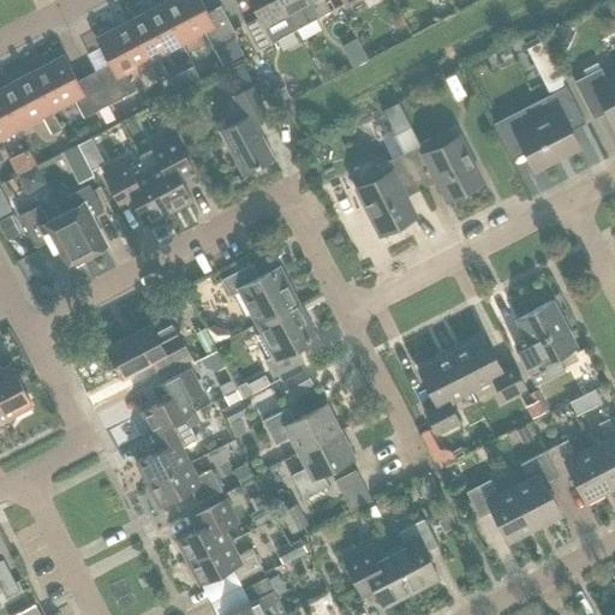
[(199,0),(169,0),(161,5),(181,45),(204,33),(222,65),(243,54),(234,39),(237,37),(222,11),(209,18),(199,0)]
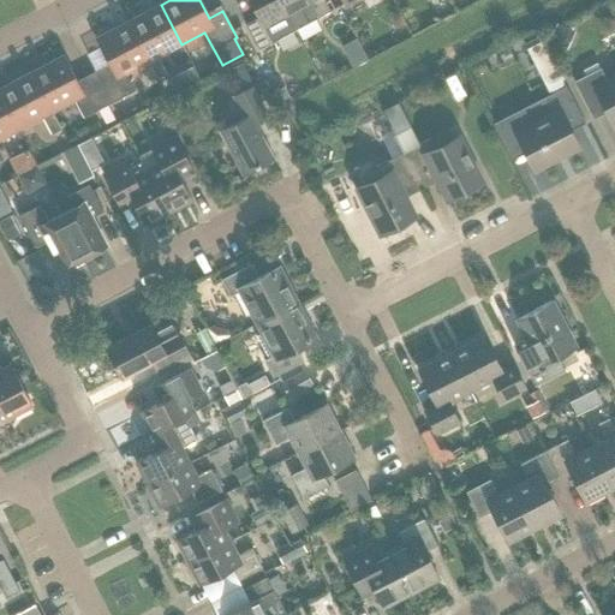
[(248,0),(258,18),(251,22),(245,25),(258,51),(268,45),(272,43),(279,40),(280,39),(294,31),(292,27),(287,17),(278,0),(248,0)]
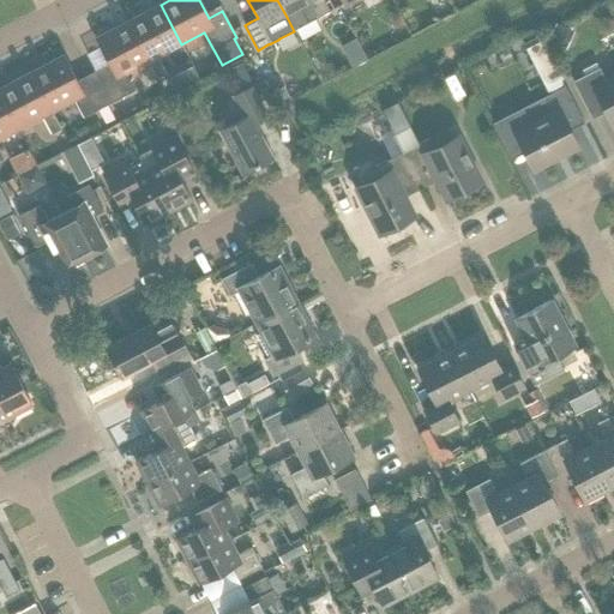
[(277,0),(287,17),(292,26),(294,31),(308,23),(317,19),(319,18),(330,12),(323,0),(277,0)]
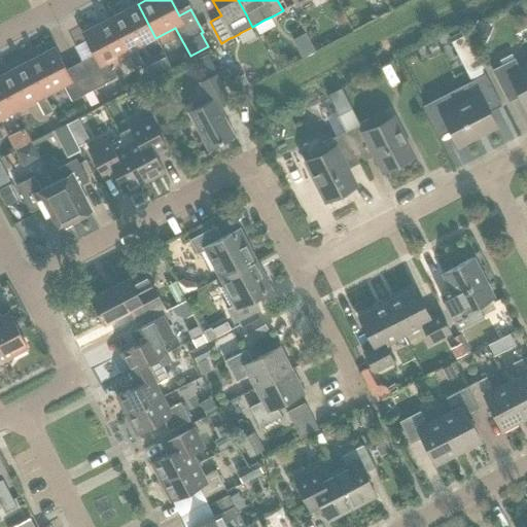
[(155,38),(138,4),(109,20),(127,54),(135,68),(143,64),(135,49),(155,38)]
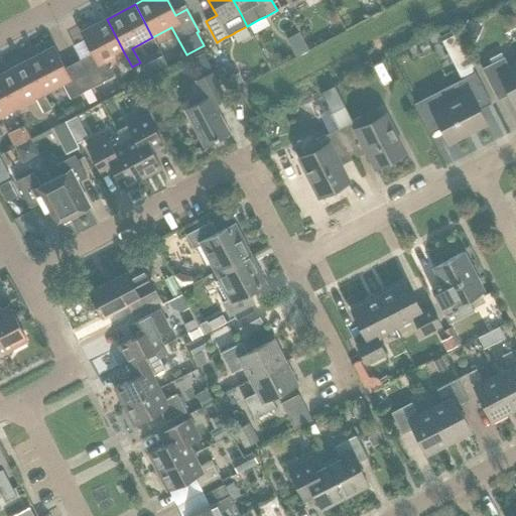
[(272,19),(280,34),(292,27),(284,12),(272,19)]
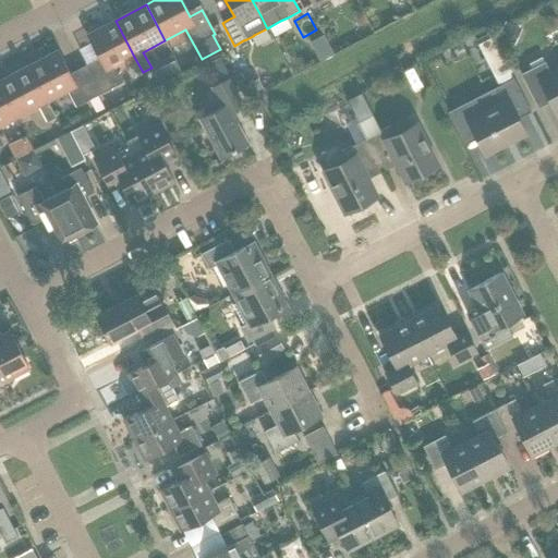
[(114,68),(134,57),(116,21),(86,36),(100,63),(88,70),(101,94),(122,83),(114,68)]
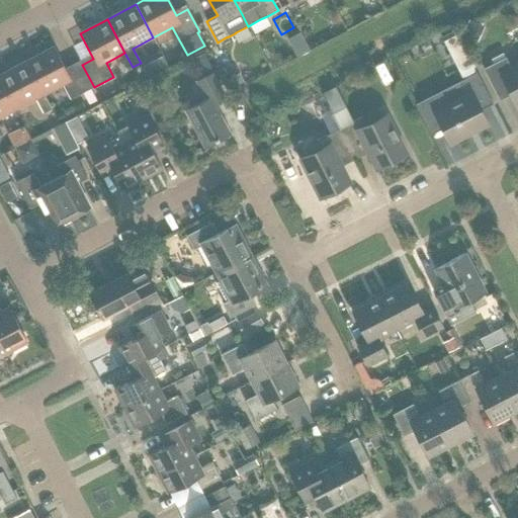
[(458,32),(442,40),(462,80),(472,75),(477,73),(473,69),(476,68),(458,32)]
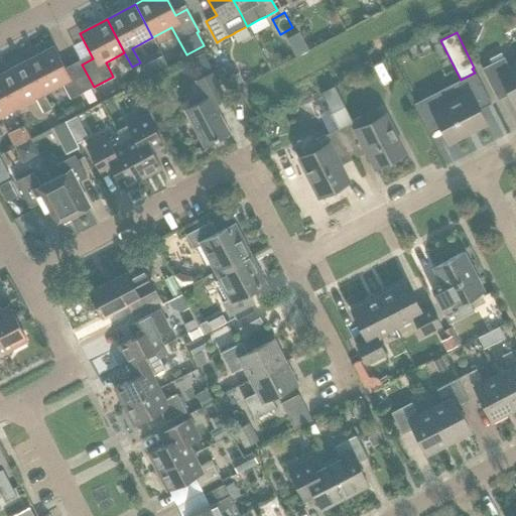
[(67,73),(53,46),(26,61),(43,95),(62,85),(70,99),(90,89),(78,67),(67,73)]
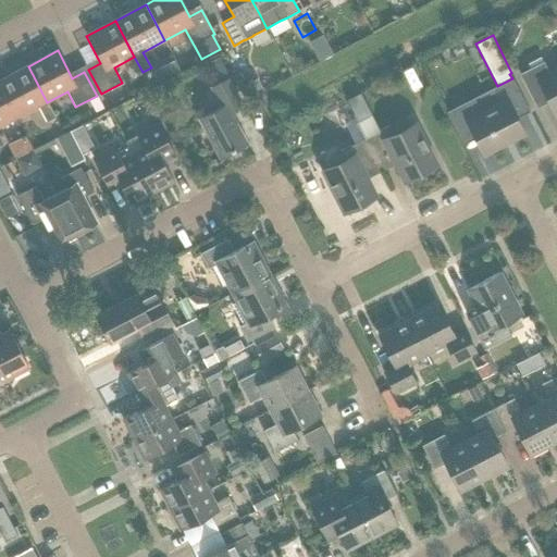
[(212,61),(206,65),(214,81),(227,73),(219,58),(215,60),(212,61)]
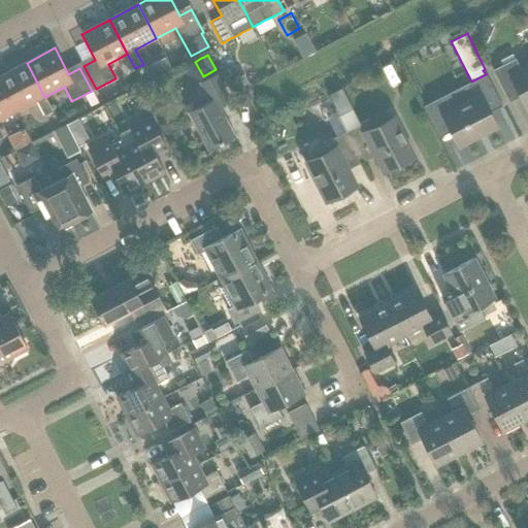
[(527,109),(527,66),(520,71),(515,60),(493,71),(506,98),(518,92),(527,110),(527,109)]
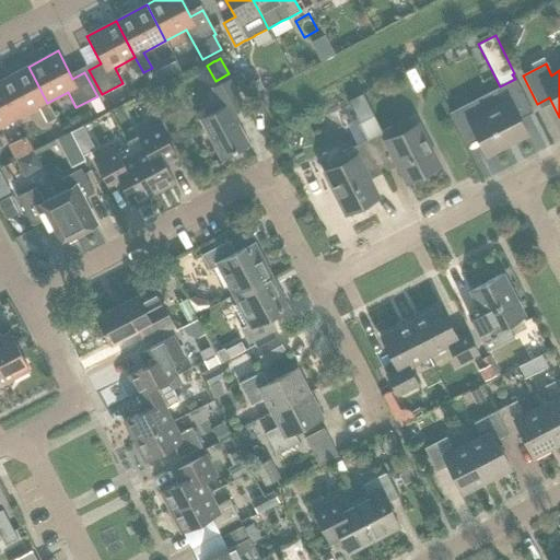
[(56,118),(47,103),(28,67),(0,81),(0,86),(18,118),(38,107),(47,123),(56,118)]
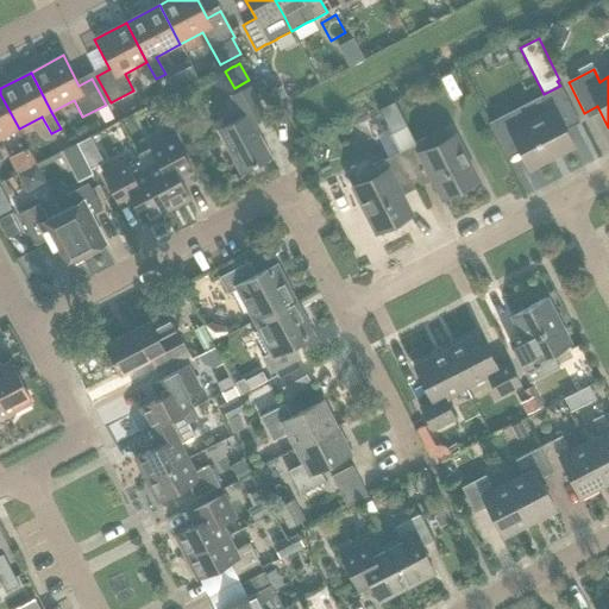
[(176,74),(167,79),(174,92),(183,87),(180,80),(176,74)]
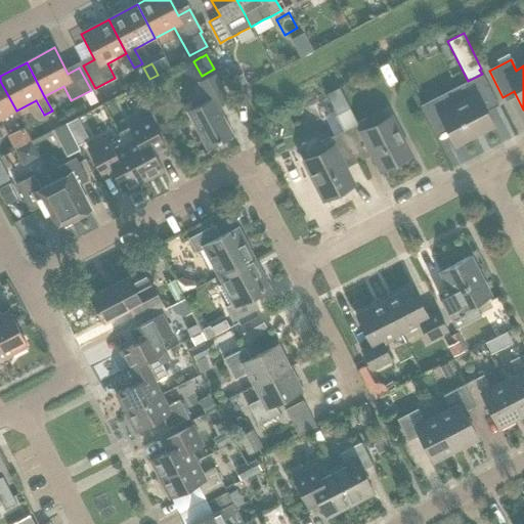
[(233,78),(229,80),(233,89),(247,83),(242,74),(236,76),(233,78)]
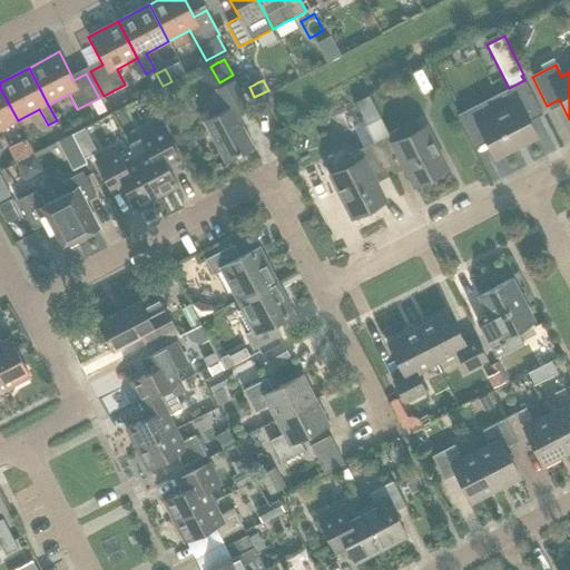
[(470,108),(457,115),(473,147),(487,141),(494,157),(536,137),(528,121),(541,115),(524,80),(520,82),(509,88),(510,90),(518,105),(514,106),(505,110),(478,125),(474,117),(470,108)]
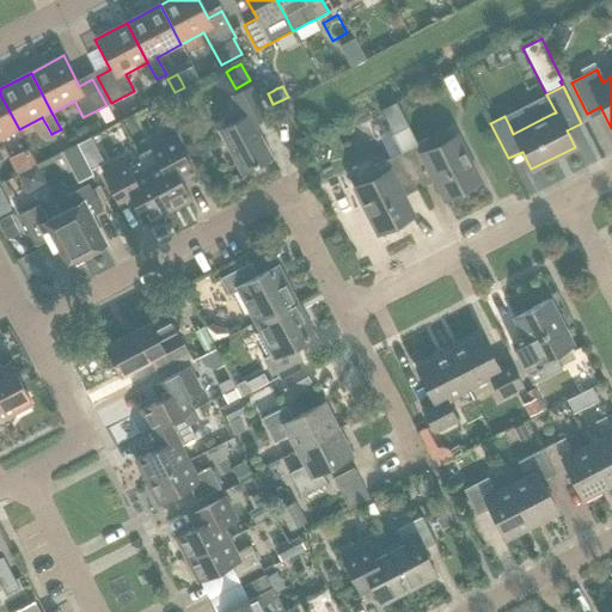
[(219,130),(240,173),(271,158),(254,124),(267,117),(250,87),(232,97),(243,118),(219,130)]
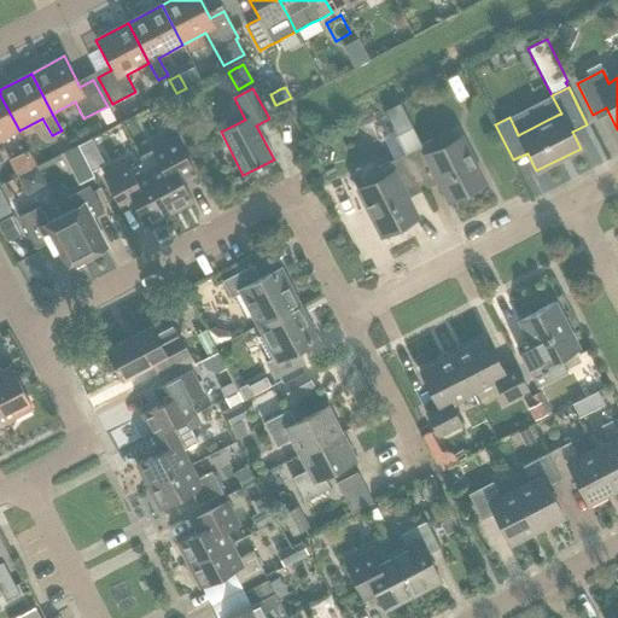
[(0,162),(5,161),(0,152),(0,140),(19,130),(0,95),(0,162)]
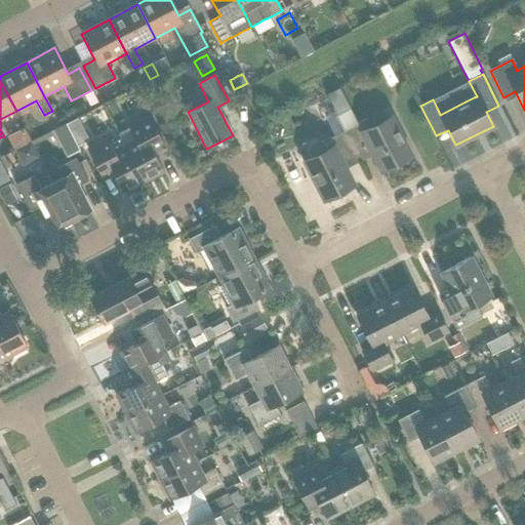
[(146,101),(136,105),(143,116),(152,111),(148,105),(146,101)]
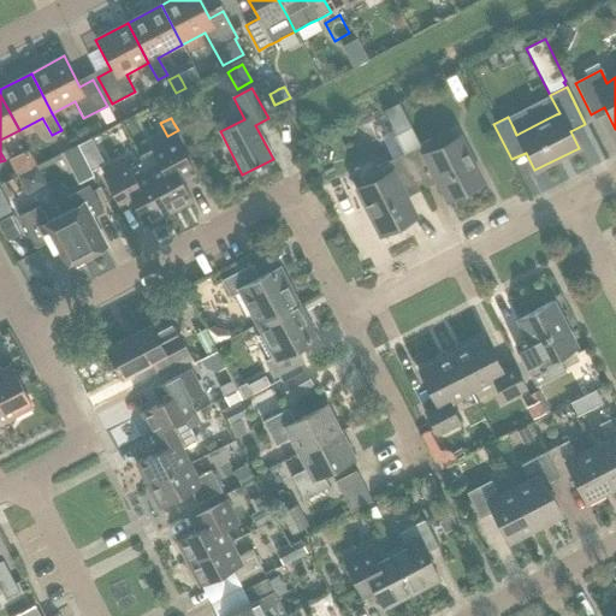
[(138,157),(147,171),(169,214),(193,201),(181,179),(193,172),(175,137),(138,157)]
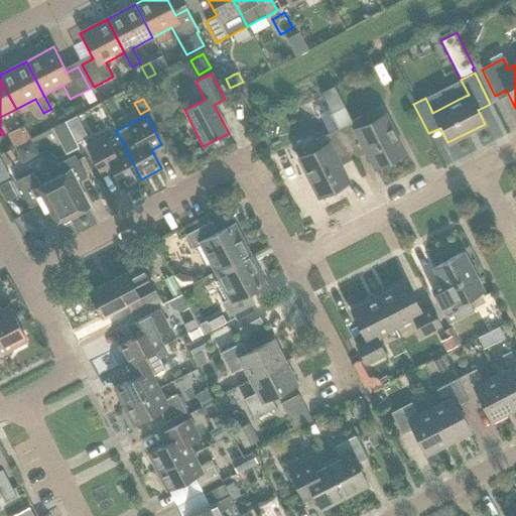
[(386,116),(365,126),(360,117),(352,121),(338,128),(353,159),(366,152),(374,167),(404,151),(386,116)]
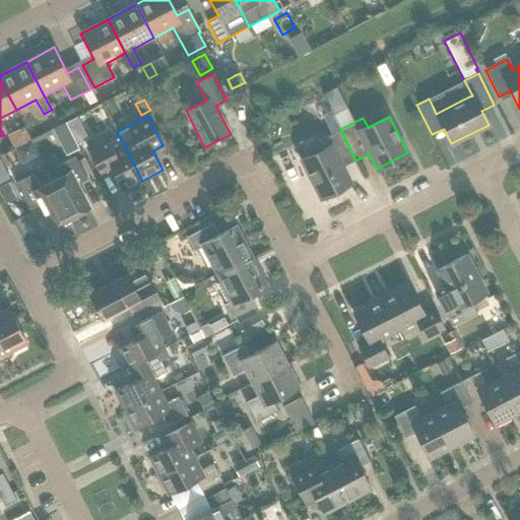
[(60,126),(53,129),(60,144),(73,138),(71,134),(65,123),(60,126)]
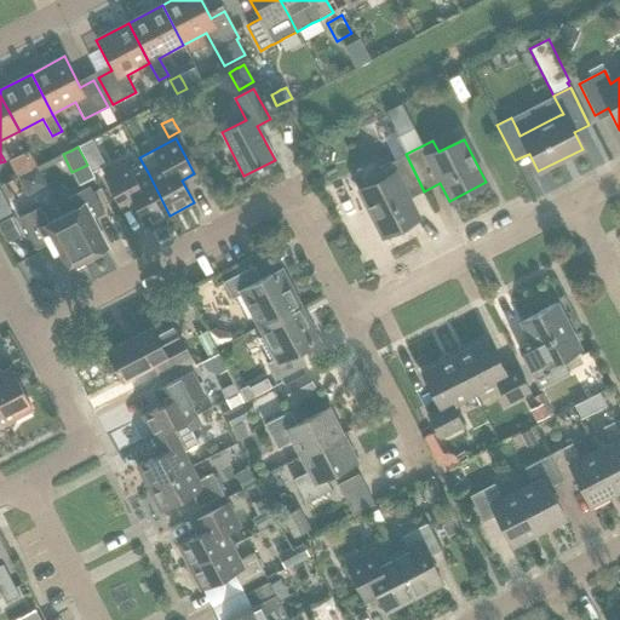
[(28,150),(9,161),(17,177),(36,166),(32,158),(28,150)]
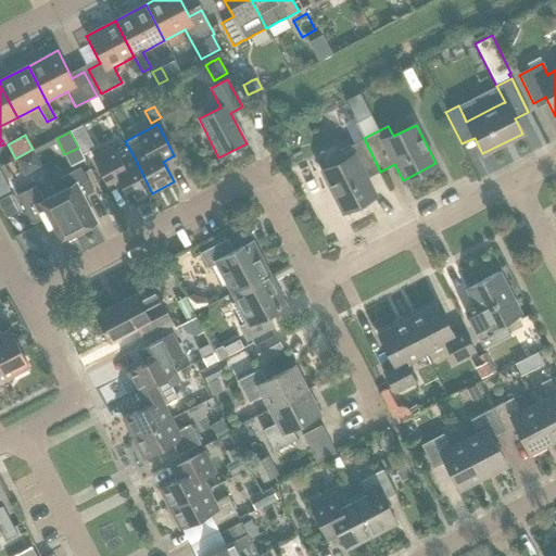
[(366,178),(380,172),(364,138),(340,151),(344,161),(323,173),(342,211),(375,194),(366,178)]
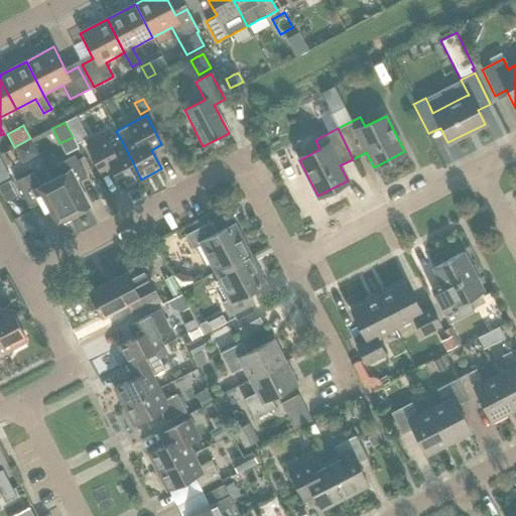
[(30,138),(14,147),(22,163),(38,154),(34,146),(30,138)]
